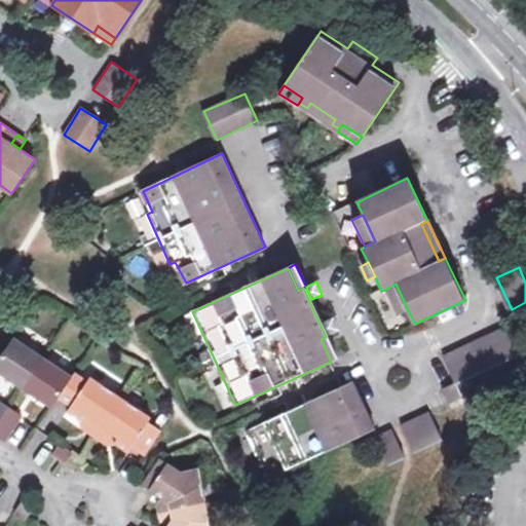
[(396,284),(384,290),(397,315),(408,310),(396,284)]
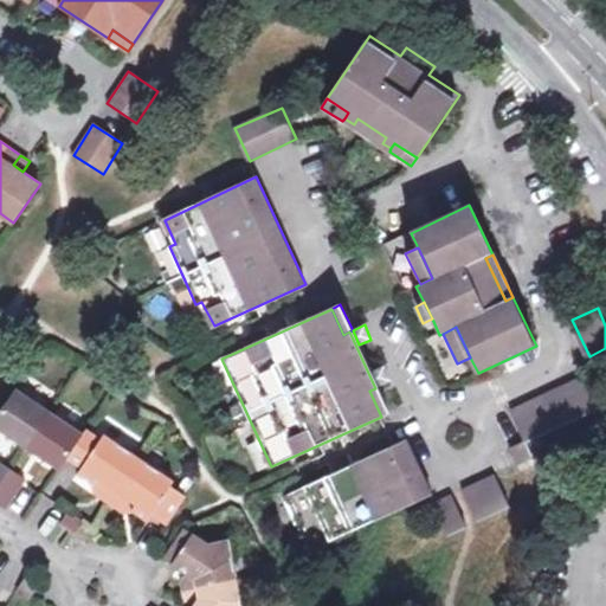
[(372,373),(378,386),(391,380),(384,367),(372,373)]
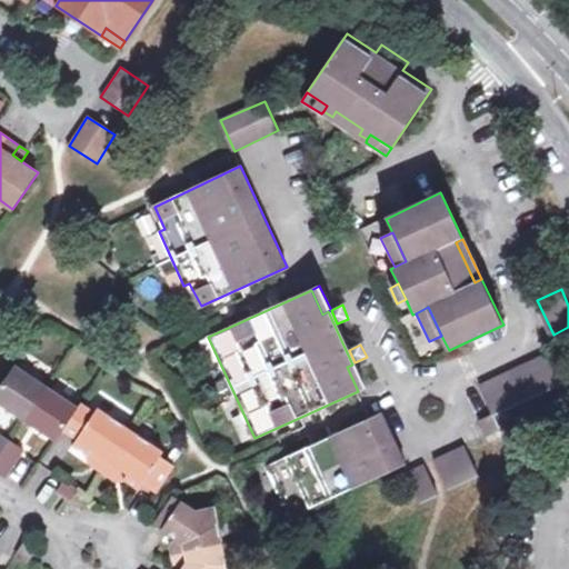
[(493,412),(495,415),(566,382),(552,351),(480,385),(493,412)]
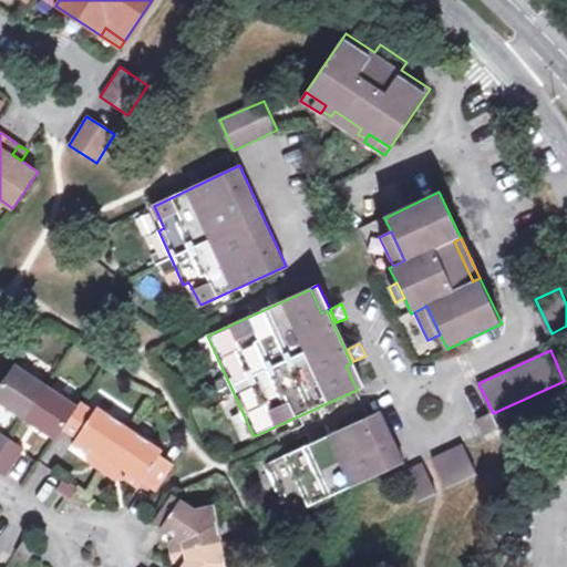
[(366,387),(353,361),(351,363),(346,366),(357,390),(366,387)]
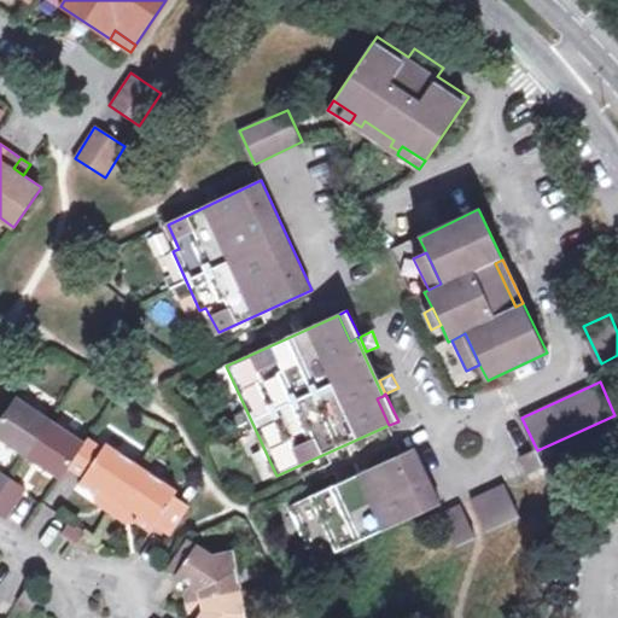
[(118,459),(101,448),(88,439),(85,444),(17,400),(0,425),(0,439),(60,481),(68,468),(82,478),(77,485),(95,496),(115,509),(134,522),(150,531),(155,525),(170,535),(190,507),(174,496),(157,484),(159,479),(122,454),(118,459)]
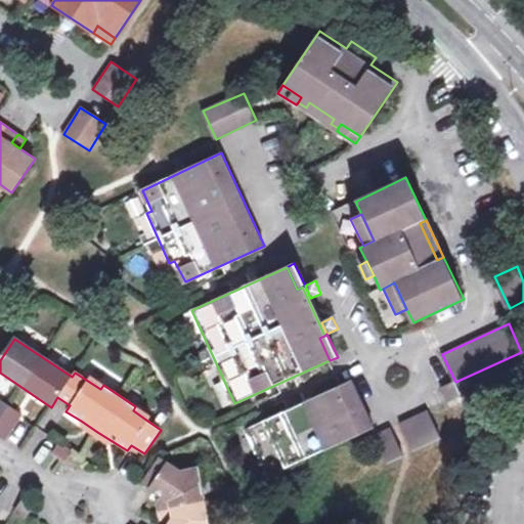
[(89,376),(86,380),(100,389),(103,385),(89,376)]
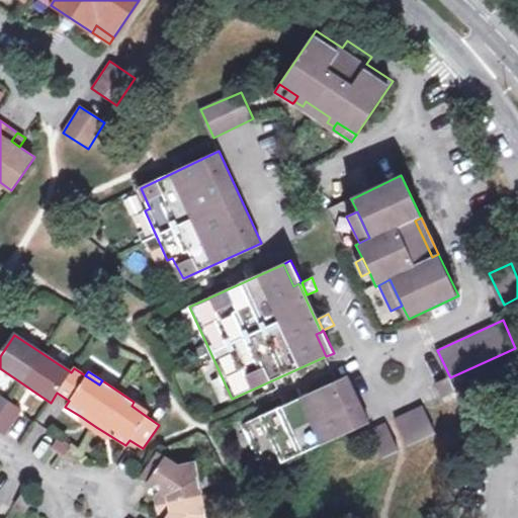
[(265,469),(370,422),(348,375),(243,424),(265,469)]
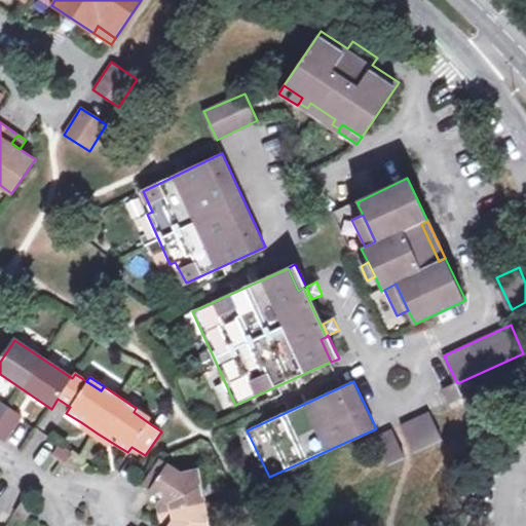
[(457,383),(456,381),(443,388),(450,403),(463,396),(457,383)]
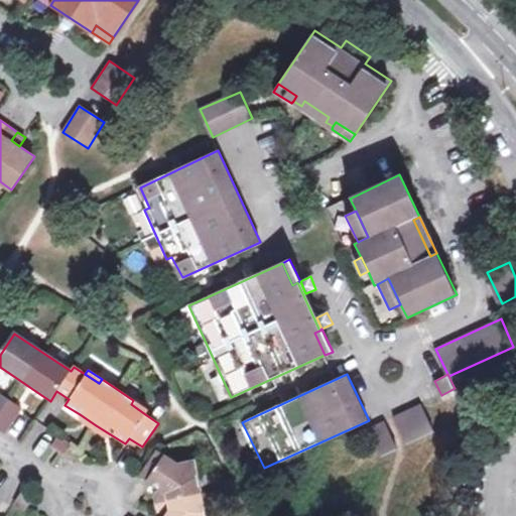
[(0,428),(6,433),(20,411),(21,410),(0,396),(0,428)]
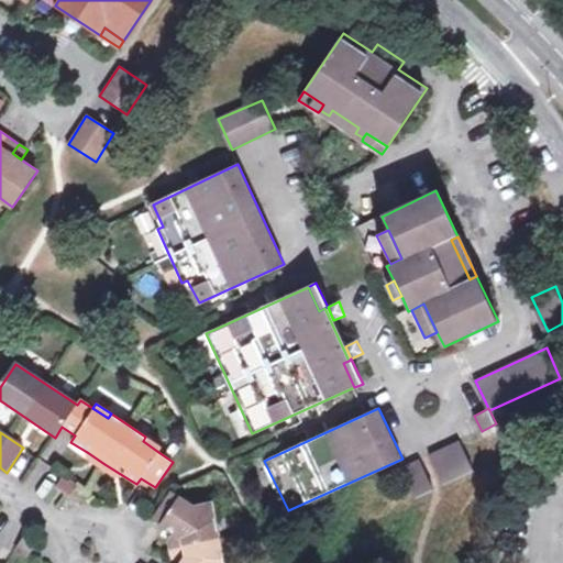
[(162,448),(145,437),(143,441),(158,452),(162,448)]
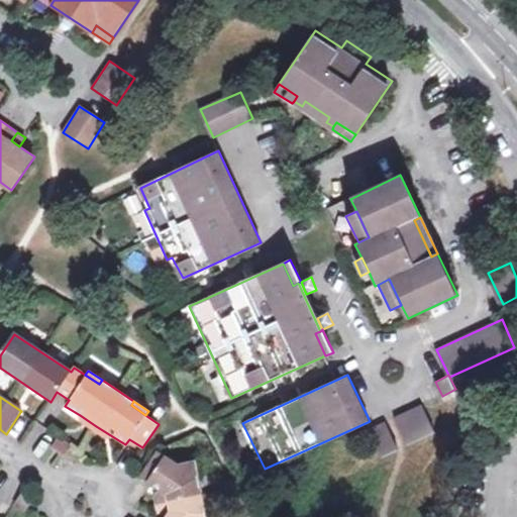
[(436,433),(422,405),(396,418),(409,445),(436,433)]
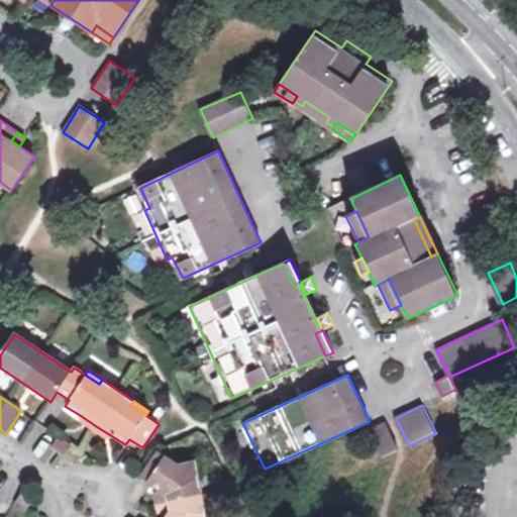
[(96,426),(80,415),(79,422),(104,438),(112,436),(96,426)]
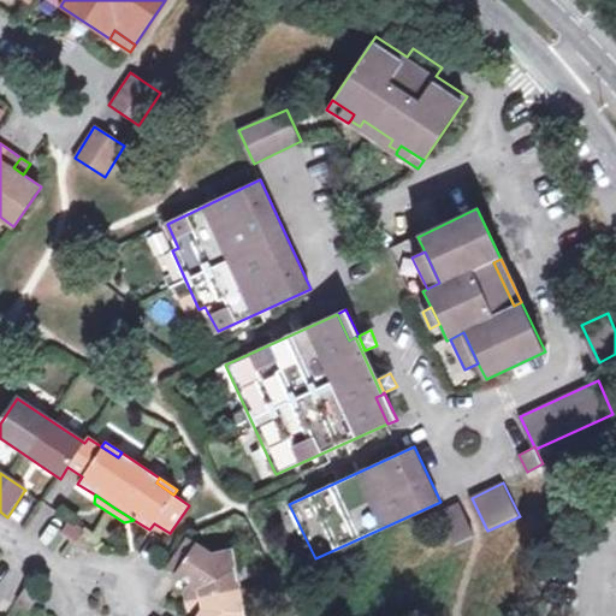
[(460,544),(477,537),(460,502),(444,510),(460,544)]
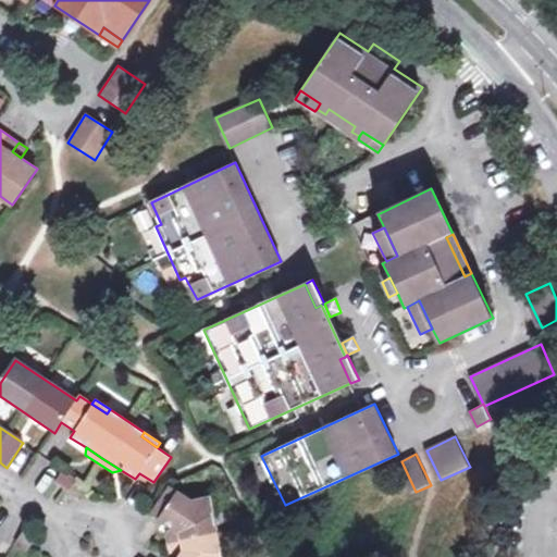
[(67,491),(76,479),(65,471),(57,483),(67,491)]
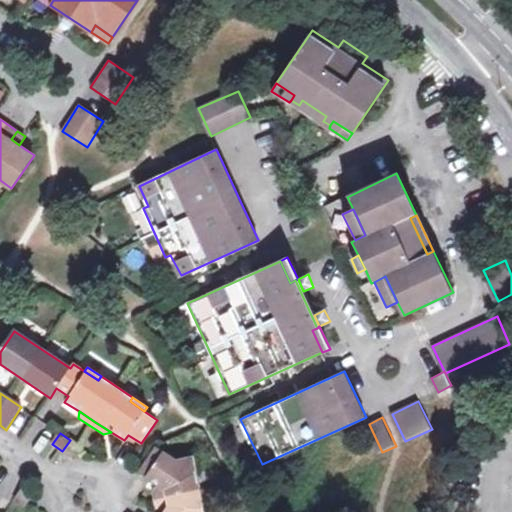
[(197,511),(197,510),(203,508),(196,475),(190,476),(187,458),(177,460),(155,446),(137,472),(156,485),(159,499),(161,511),(197,511)]
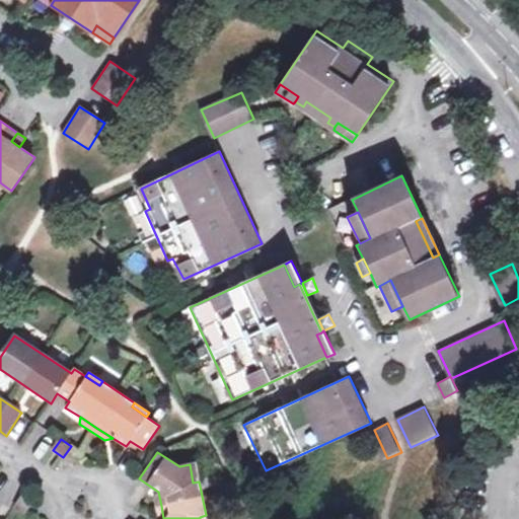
[(196,462),(190,464),(193,483),(199,482),(196,462)]
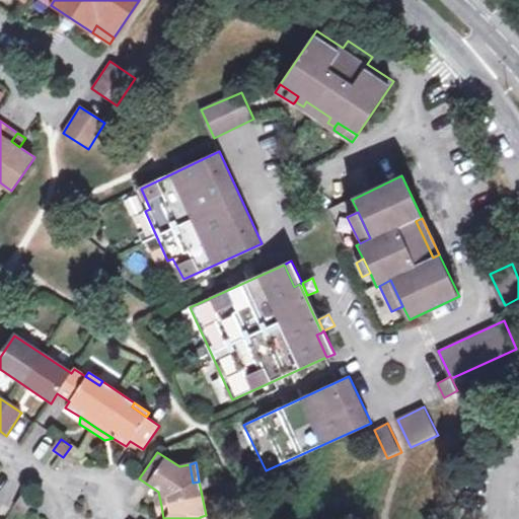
[(157,518),(158,518),(163,518),(161,506),(158,492),(153,499),(157,518)]
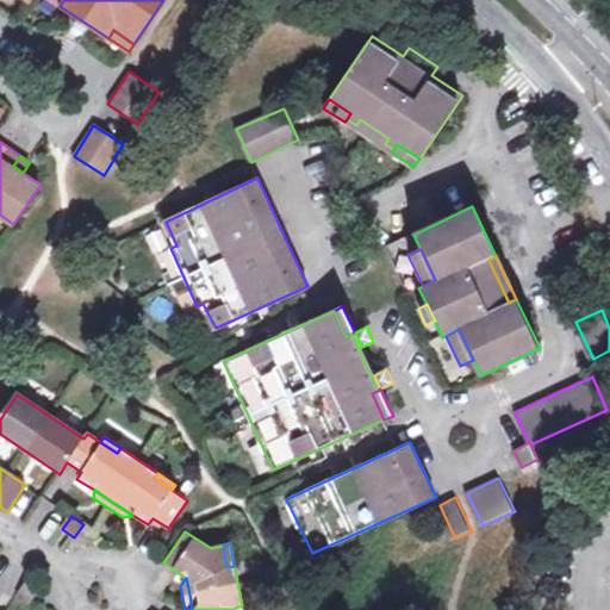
[(32,604),(41,591),(26,580),(18,595),(32,604)]
